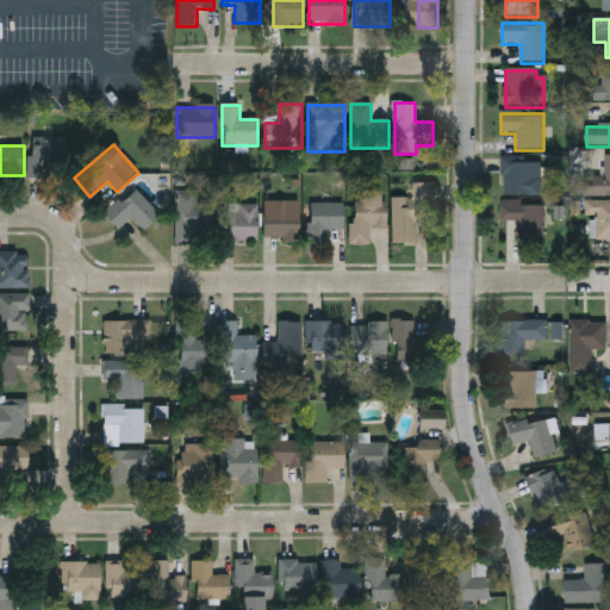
[(29,180),(29,147),(53,147),(53,180),(29,180)]
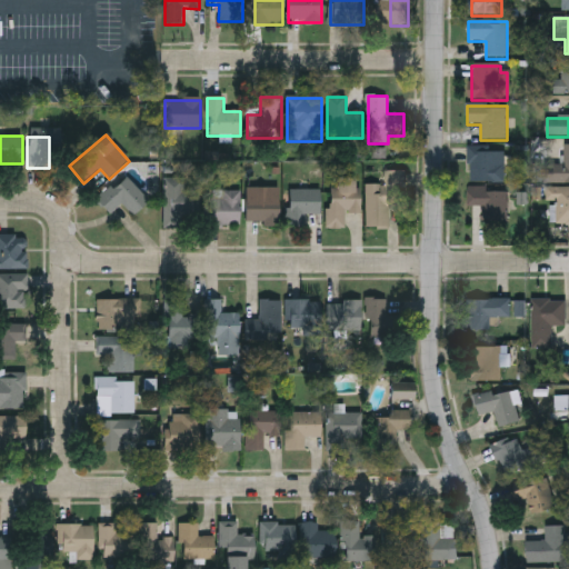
[(568,183),(546,183),(546,167),(565,167),(565,146),(568,146),(568,183)]
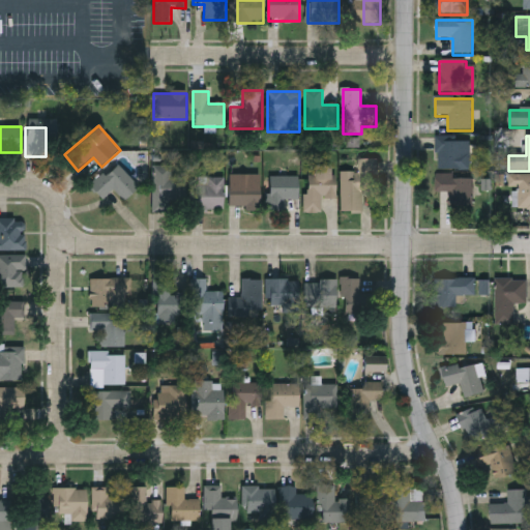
[(436,171),(436,138),(470,138),(470,171),(436,171)]
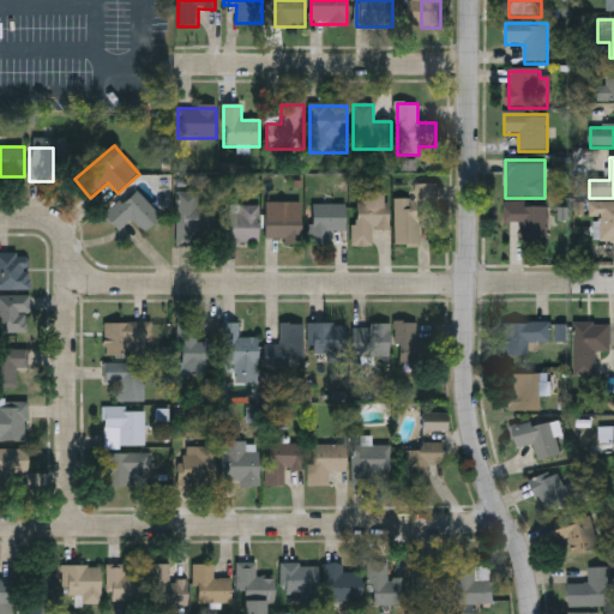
[(396,200),(415,200),(415,186),(438,186),(438,223),(419,223),(419,245),(396,245),(396,200)]
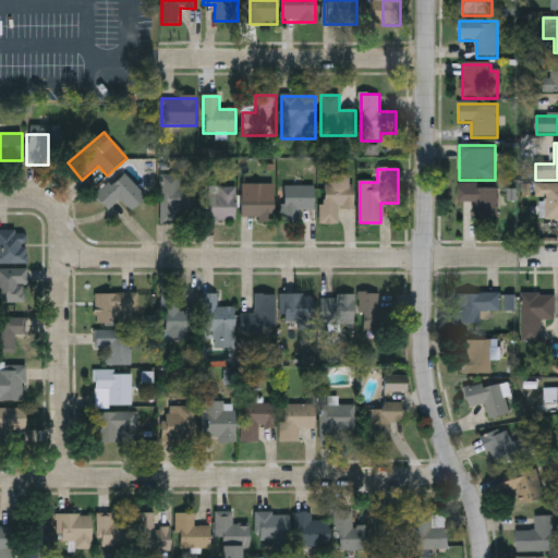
[(96,198),(123,172),(147,197),(132,211),(120,199),(108,210),(96,198)]
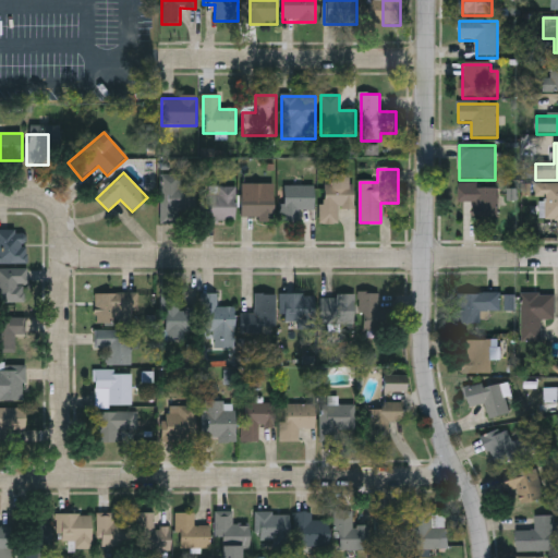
[(354,184),(353,210),(339,210),(339,225),(322,225),(322,186),(330,186),(330,176),(350,176),(350,184),(354,184)]
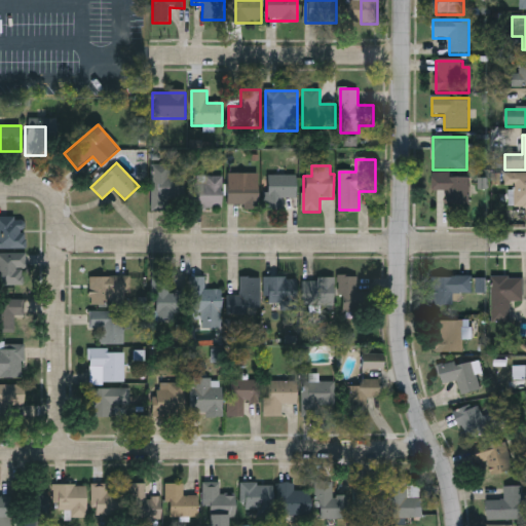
[(152,212),(152,166),(186,166),(185,199),(171,199),(171,212),(152,212)]
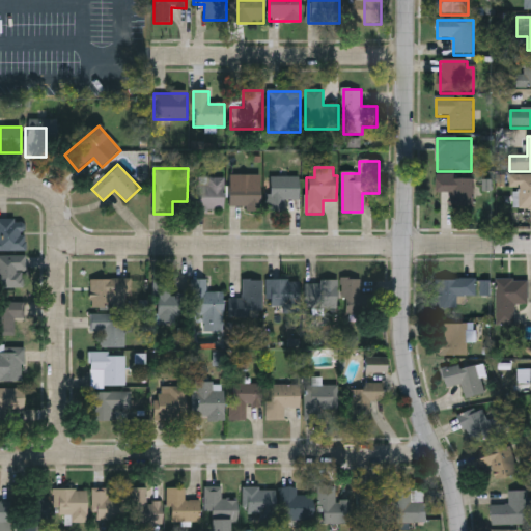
[(473,208),(452,208),(452,193),(436,193),(436,175),(454,175),(454,179),(473,179),(473,208)]
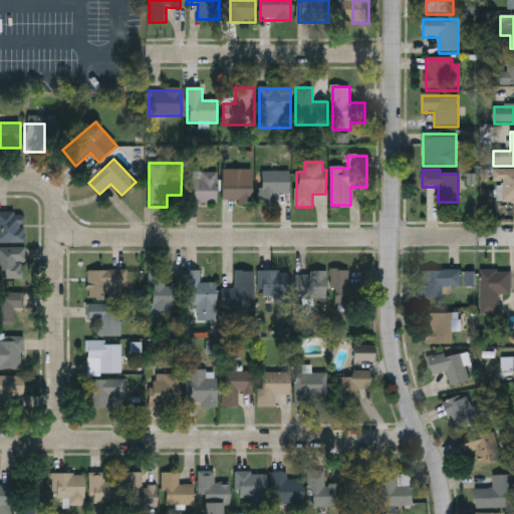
[(513,170),(513,204),(497,204),(497,170),(513,170)]
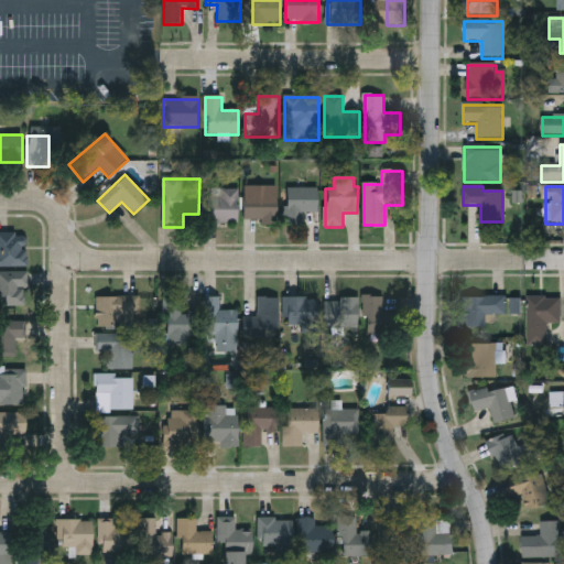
[(318,226),(285,226),(285,188),(318,188),(318,226)]
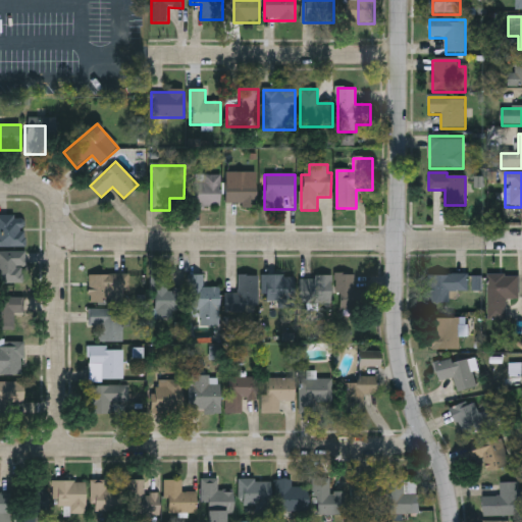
[(220,208),(191,208),(191,176),(220,176),(220,208)]
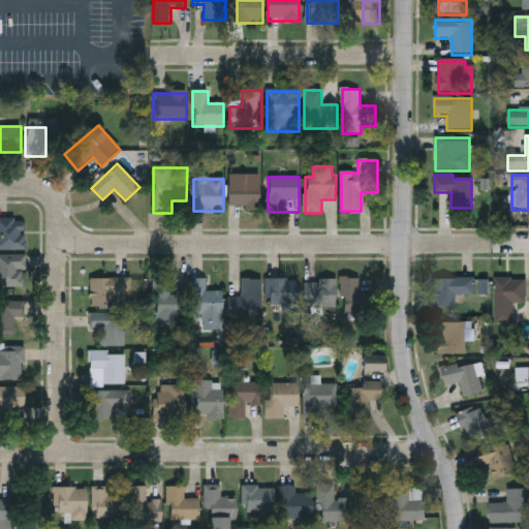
[(259,184),(259,211),(229,211),(229,184),(259,184)]
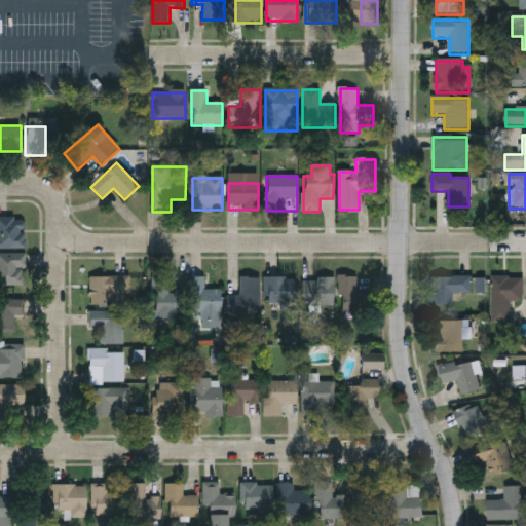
[(26,250),(0,250),(0,218),(26,218),(26,250)]
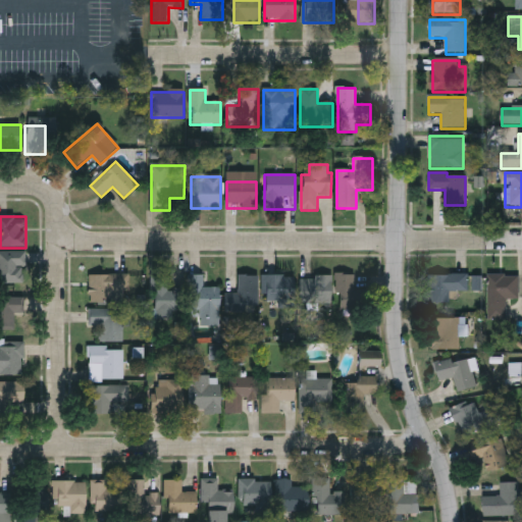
[(2,266),(2,253),(25,253),(25,266),(2,266)]
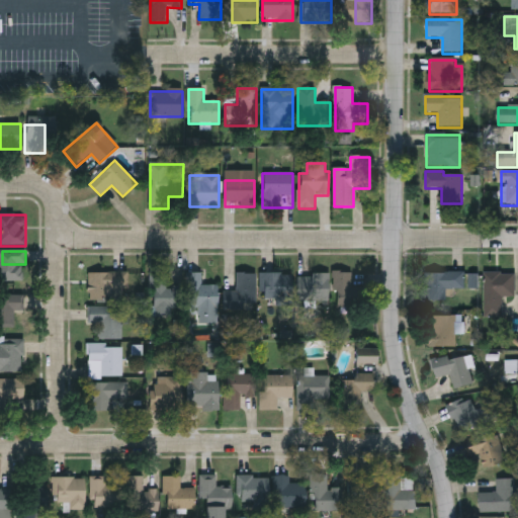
[(88,299),(88,272),(128,272),(128,289),(115,289),(115,299),(88,299)]
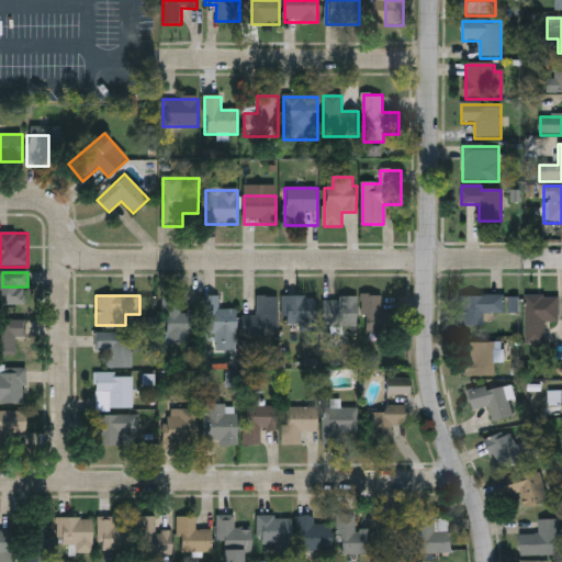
[(181,295),(181,313),(197,312),(197,335),(186,335),(186,345),(165,345),(164,295),(181,295)]
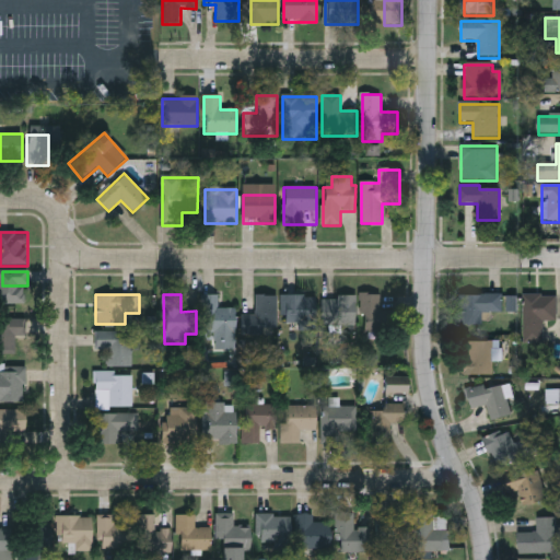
[(236,342),(213,342),(213,334),(202,334),(202,294),(219,295),(218,308),(236,308),(236,342)]
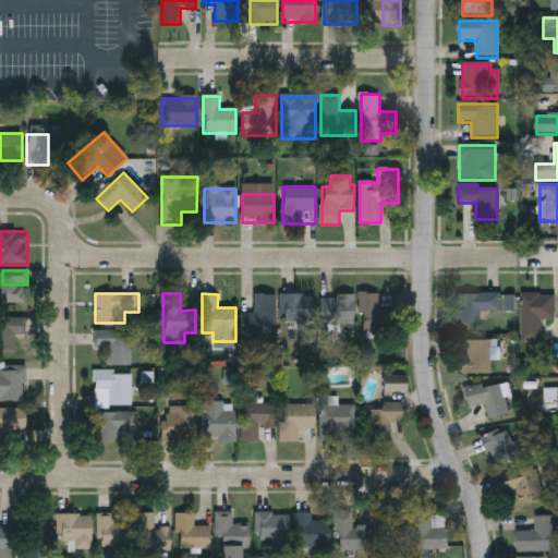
[(379,310),(389,310),(389,331),(361,331),(361,293),(379,293),(379,310)]
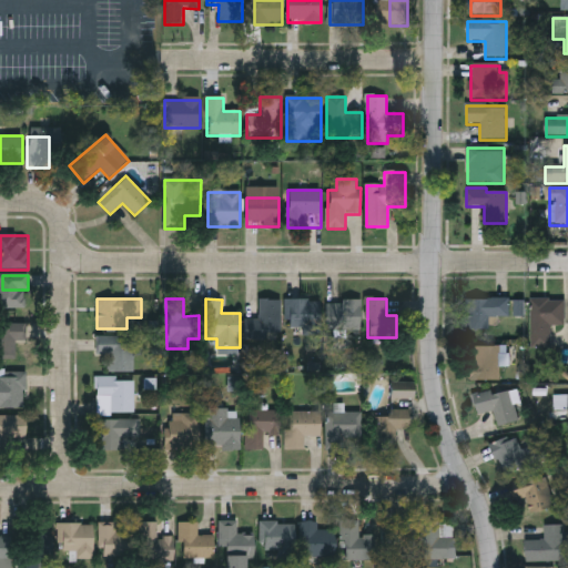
[(466,298),(509,298),(509,317),(488,316),(488,328),(466,328),(466,298)]
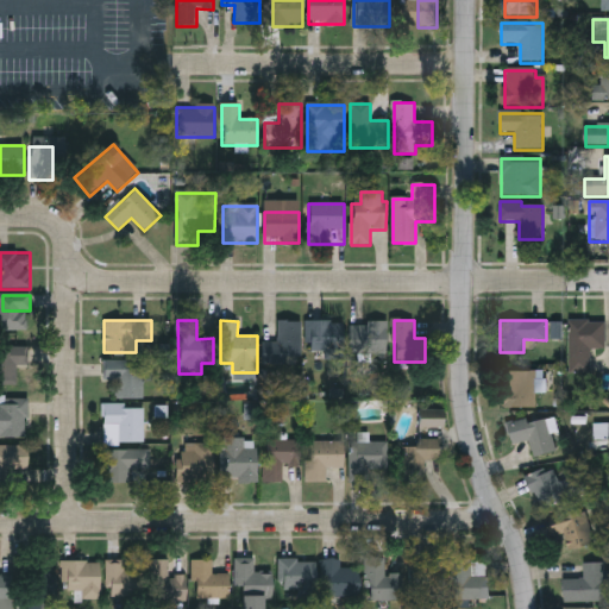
[(301,321),(301,357),(278,357),(278,321),(301,321)]
